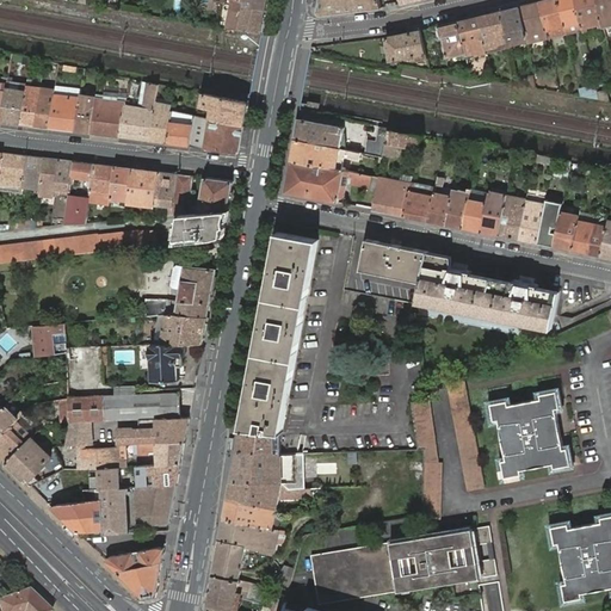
[(233,0),(228,28),(241,30),(241,28),(261,31),(266,10),(246,5),(246,0),(244,0),(233,0)]
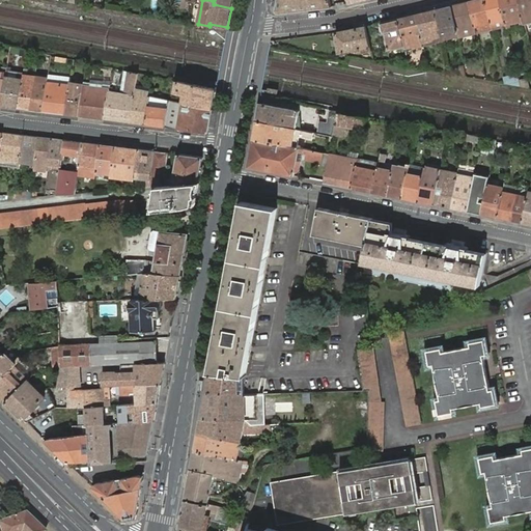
[(330,0),(278,0),(277,9),(277,10),(278,11),(278,12),(279,12),(280,12),(332,6),(330,0)]
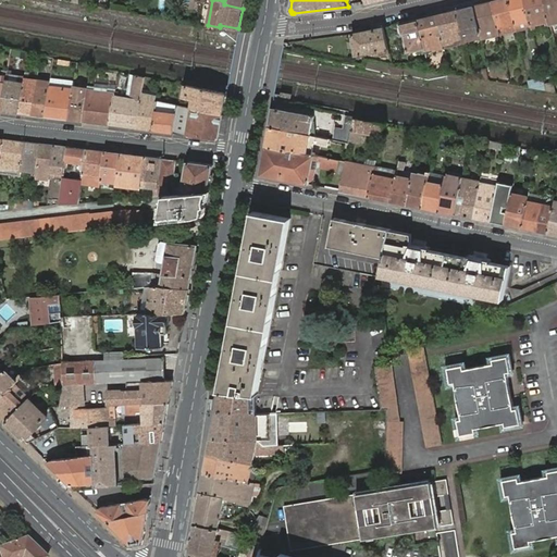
[(504,34),(517,31),(515,24),(509,0),(495,0),(493,1),(498,27),(499,33),(503,32),(504,34)]
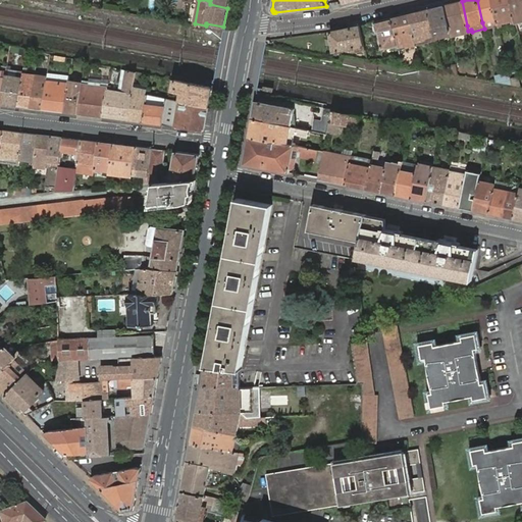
[(477,0),(482,22),(494,19),(496,24),(499,23),(499,22),(498,18),(492,0),(477,0)]
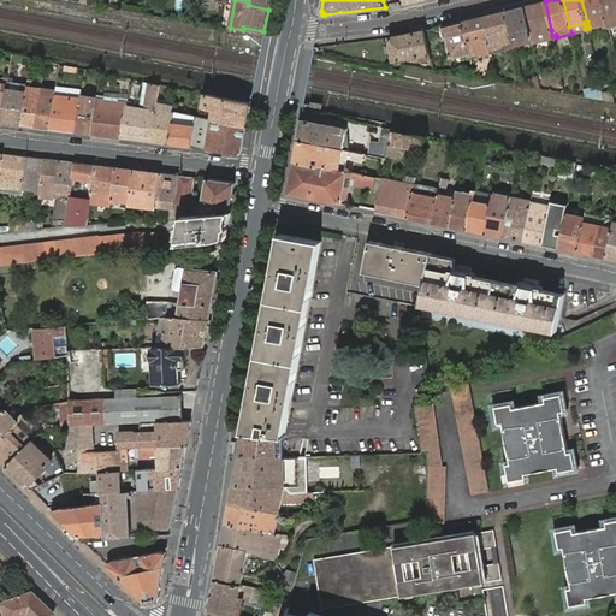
[(604,28),(610,27),(609,22),(603,0),(581,0),(587,22),(588,27),(588,28),(590,31),(593,30),(592,25),(603,23),(604,28)]
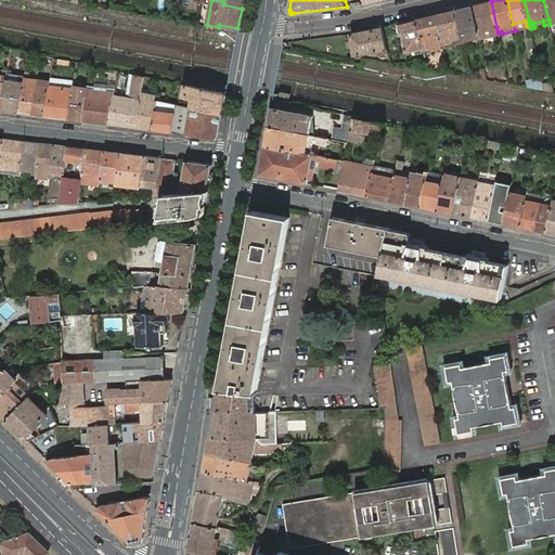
[(554,0),(543,0),(549,20),(550,24),(554,22),(554,0)]
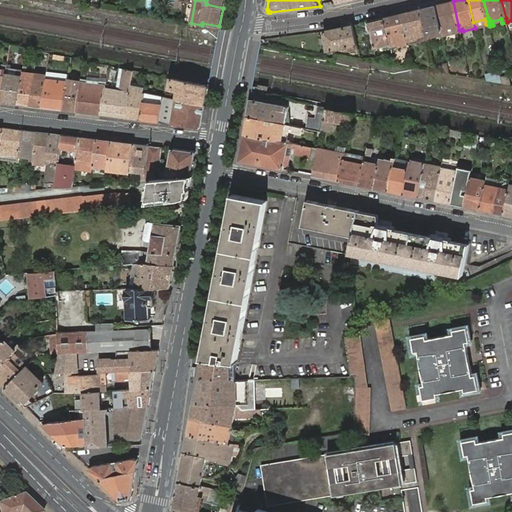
[(442,34),(459,30),(458,25),(453,1),(436,5),(441,29),(442,34)]
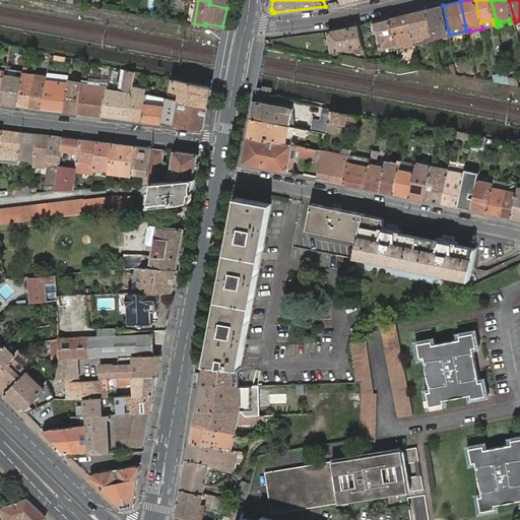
[(434,34),(448,29),(443,5),(429,8),(434,34)]
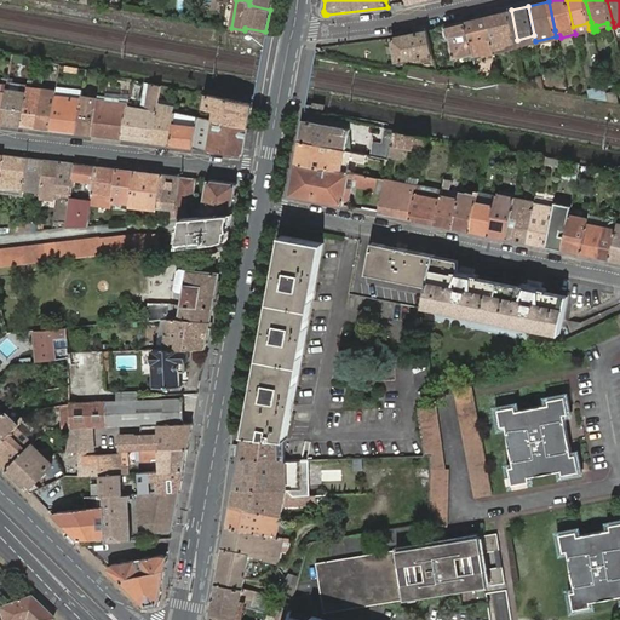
[(510,49),(520,47),(517,40),(511,10),(487,16),(494,50),(495,52),(501,51),(505,51),(506,50),(510,49)]
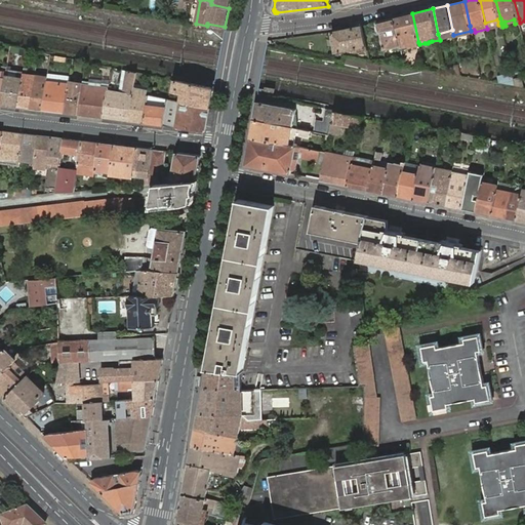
[(416,45),(419,44),(418,42),(412,13),(395,17),(401,48),(405,47),(405,45),(415,42),(416,45)]
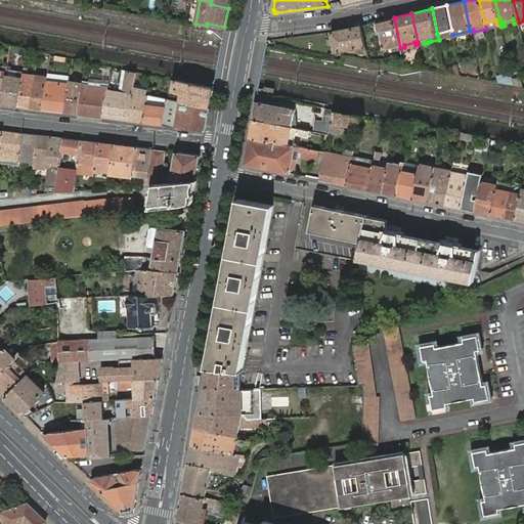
[(397,49),(400,48),(394,17),(377,22),(379,32),(381,31),(385,48),(397,46),(397,49)]
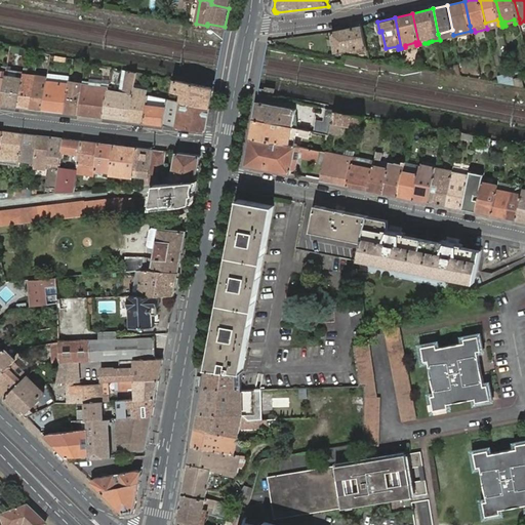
[(356,52),(368,49),(367,45),(363,26),(332,31),(333,37),(335,46),(336,51),(346,49),(347,50),(356,52)]
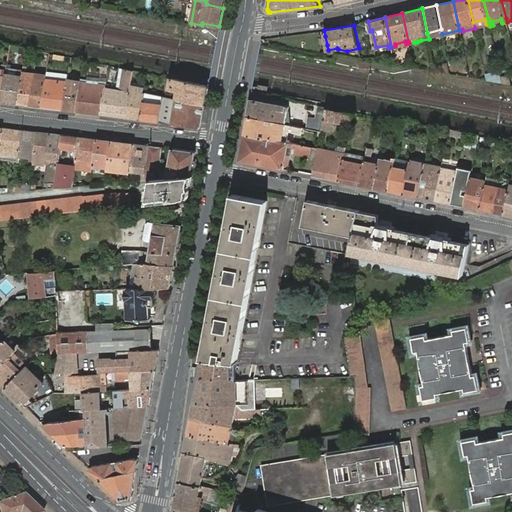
[(23,70),(7,68),(7,70),(6,74),(6,75),(1,102),(18,104),(22,76),(23,72),(23,70)]
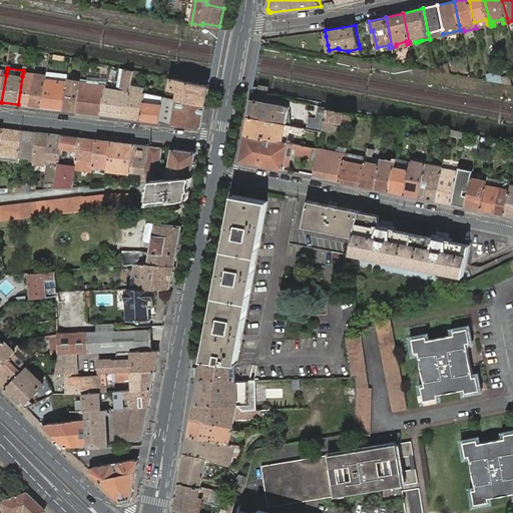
[(132,81),(133,70),(124,68),(120,90),(117,90),(108,88),(109,84),(106,84),(105,88),(101,114),(125,117),(131,85),(132,81)]
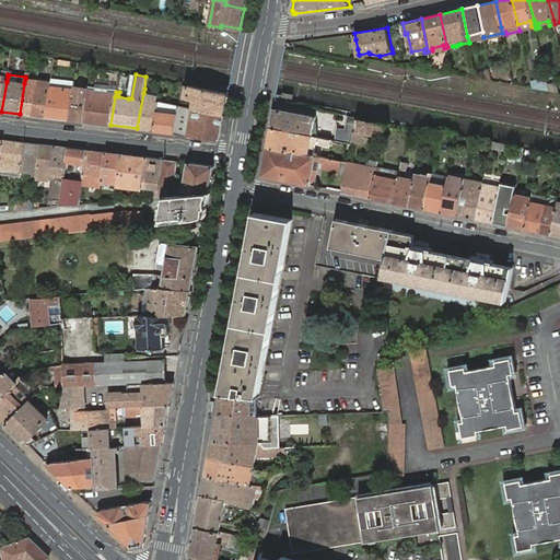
[(24,83),(20,114),(32,115),(37,85),(27,84),(28,79),(25,79),(24,83)]
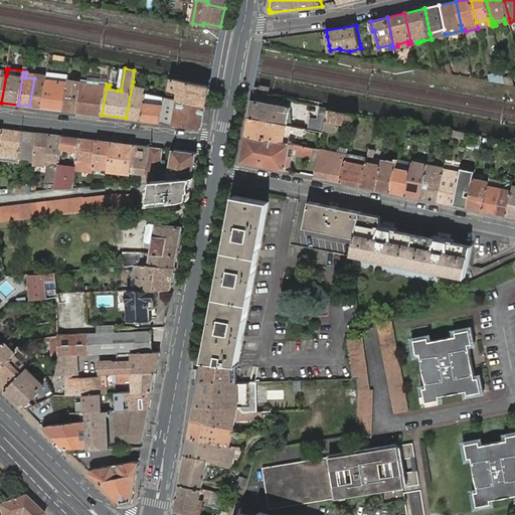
[(45,79),(46,75),(43,74),(42,79),(34,78),(29,106),(41,108),(45,79)]
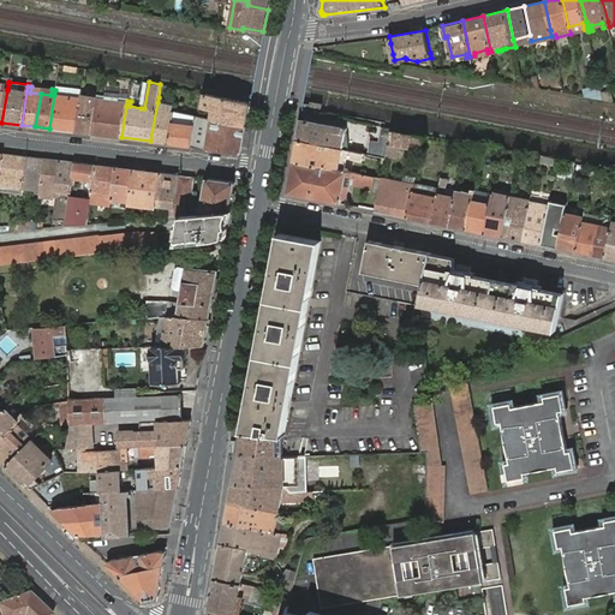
[(126,106),(127,101),(127,99),(129,93),(120,91),(120,93),(106,90),(106,95),(97,94),(97,97),(96,100),(96,103),(91,133),(121,137),(126,106)]
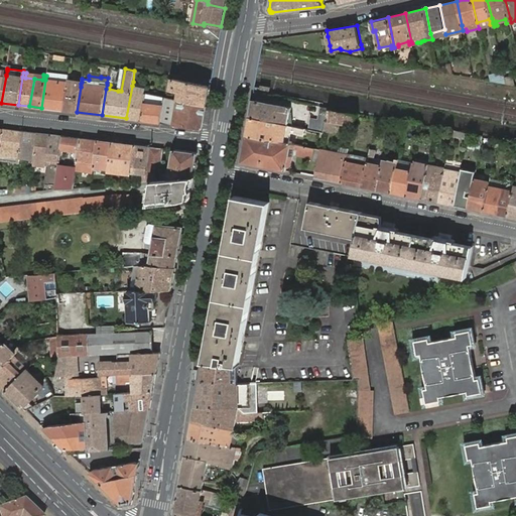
[(507,83),(515,85),(512,76),(505,78),(507,83)]
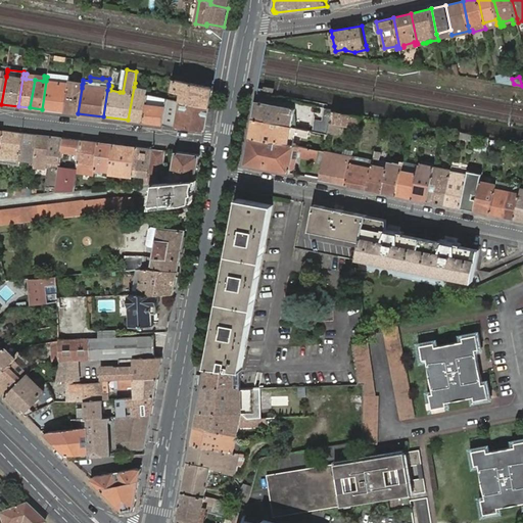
[(208,107),(212,87),(176,79),(173,91),(183,94),(182,102),(208,107)]
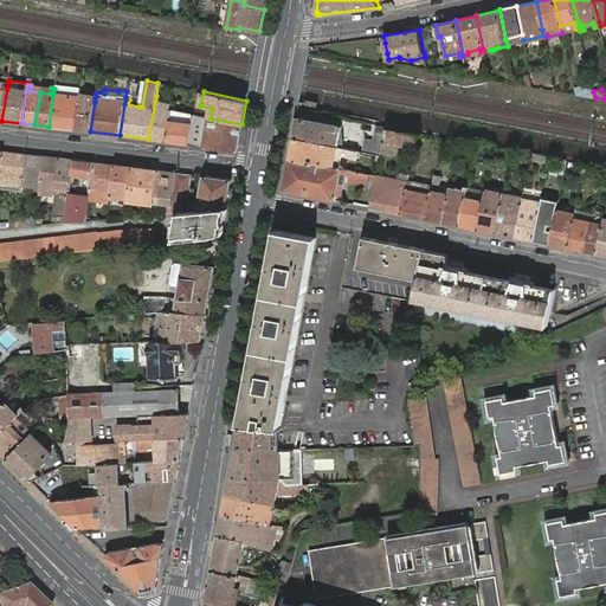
[(53,94),(49,127),(75,130),(81,100),(81,97),(53,94)]
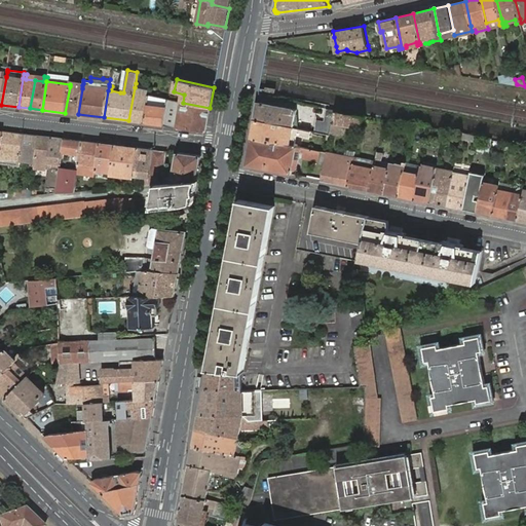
[(83,83),(70,82),(70,84),(70,86),(65,113),(78,114),(82,88),(82,85),(83,83)]
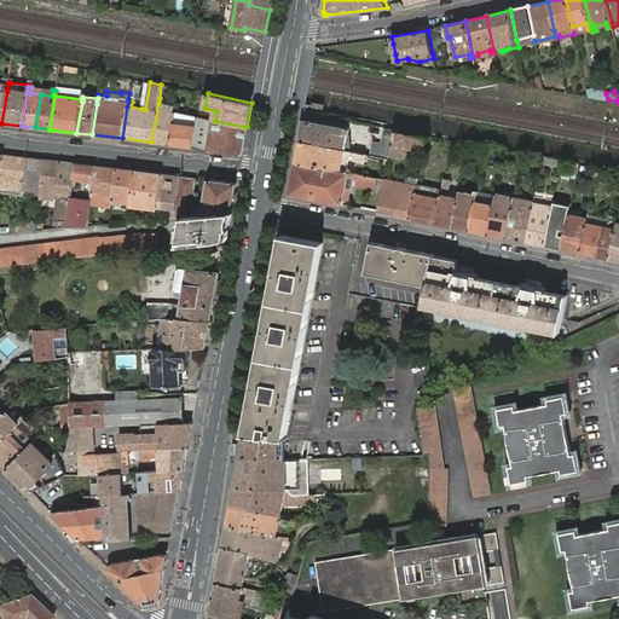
[(174,111),(175,106),(158,103),(151,142),(171,144),(177,113),(174,111)]
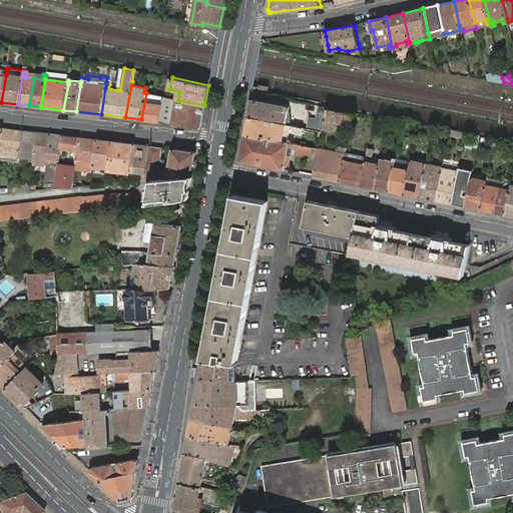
[(146,93),(141,119),(159,122),(164,97),(164,96),(146,93)]
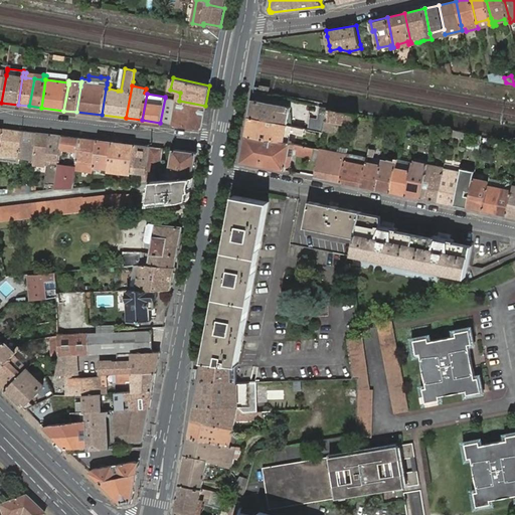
[(165,98),(160,123),(174,124),(178,106),(172,105),(172,104),(170,103),(171,99),(165,98)]
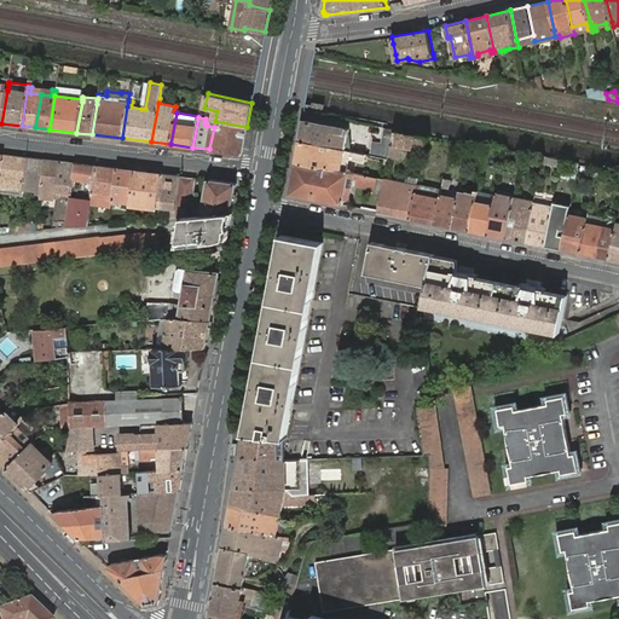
[(242,154),(247,127),(215,121),(206,119),(204,123),(207,125),(207,126),(214,127),(209,149),(242,154)]
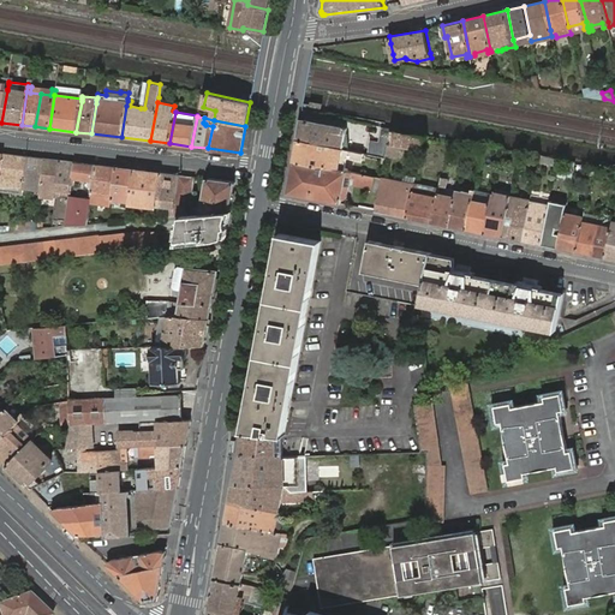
[(347,129),(302,119),(298,139),(344,149),(347,129)]
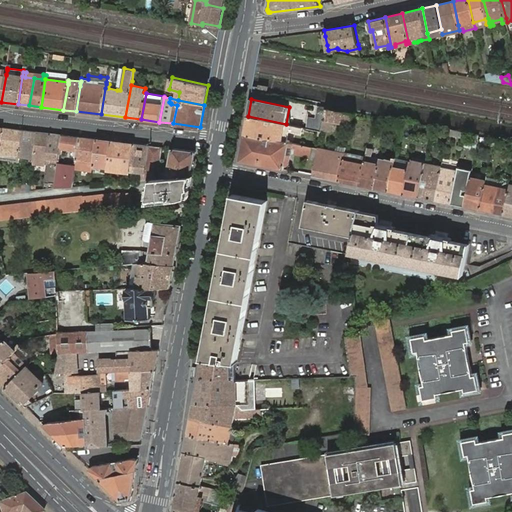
[(352,113),(327,108),(326,115),(325,119),(327,120),(350,125),(352,113)]
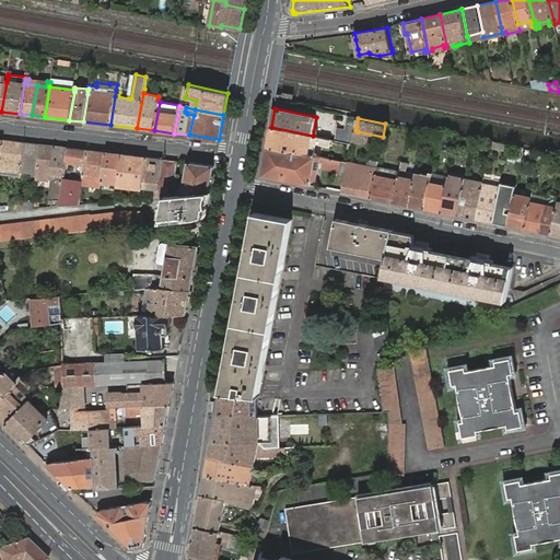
[(356,130),(357,126),(347,124),(345,135),(339,133),(338,140),(350,143),(353,130),(356,130)]
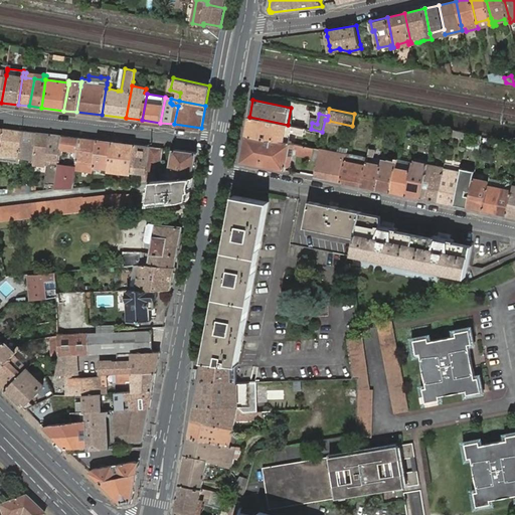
[(288,125),(249,117),(245,134),(285,142),(289,142),(291,133),(303,135),(305,128),(288,125)]
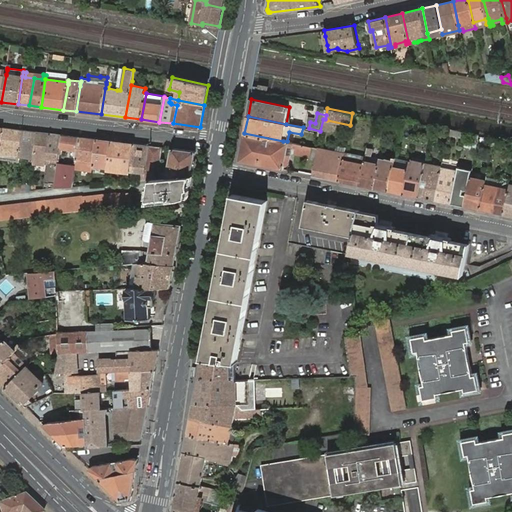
[(0,149),(0,151),(0,154),(19,157),(22,130),(3,127),(0,149)]
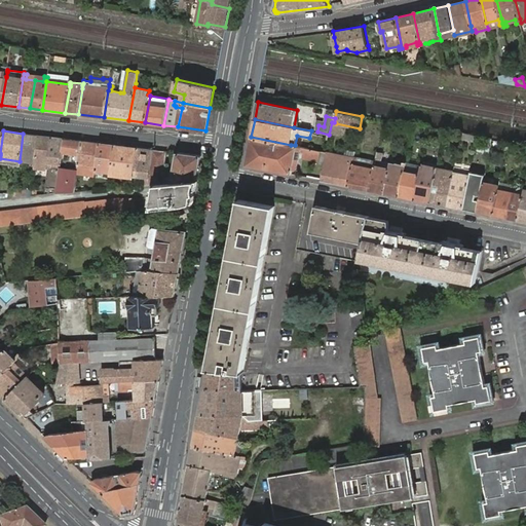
[(478,136),(461,133),(460,139),(477,143),(478,136)]
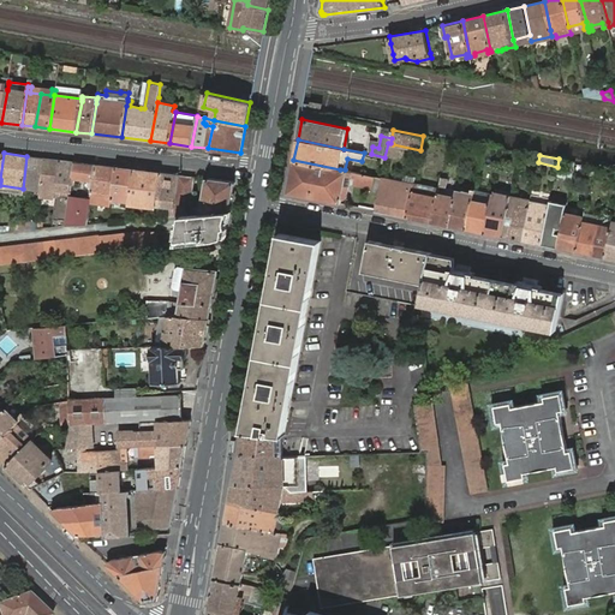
[(27,156),(23,189),(41,191),(45,159),(27,156)]
